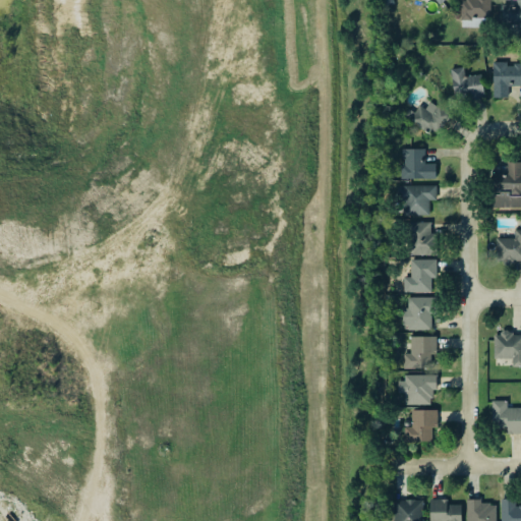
[(460,0),(460,17),(490,18),(489,0),(460,0)]
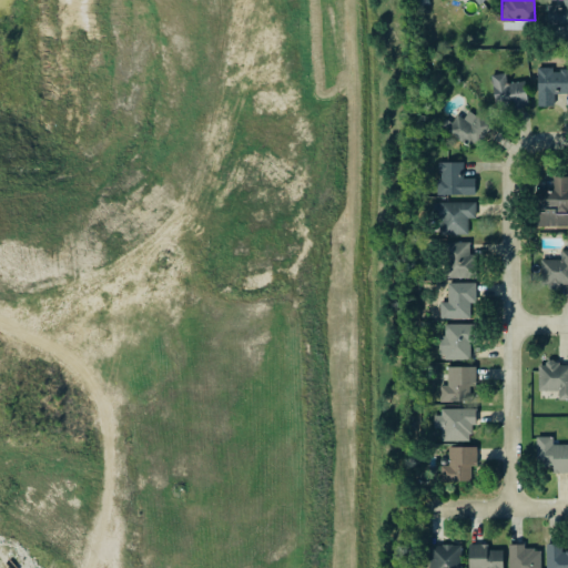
[(547,29),(567,29),(567,0),(563,0),(563,4),(548,4),(547,29)]
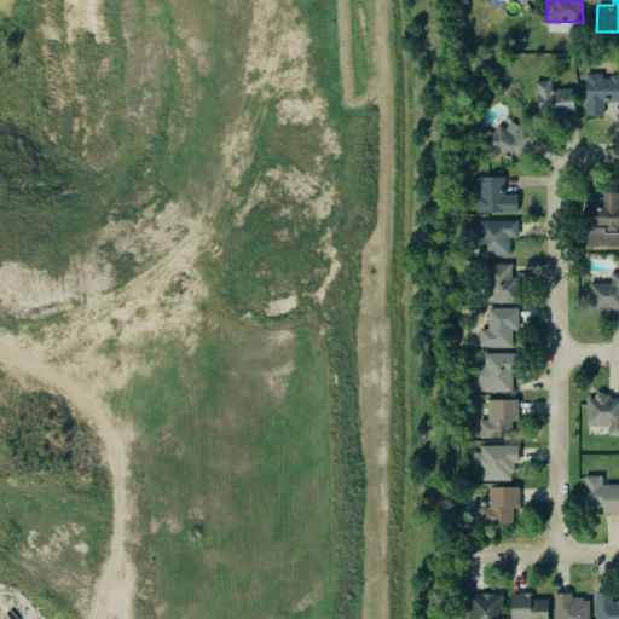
[(618,71),(585,73),(586,116),(618,115),(618,71)]
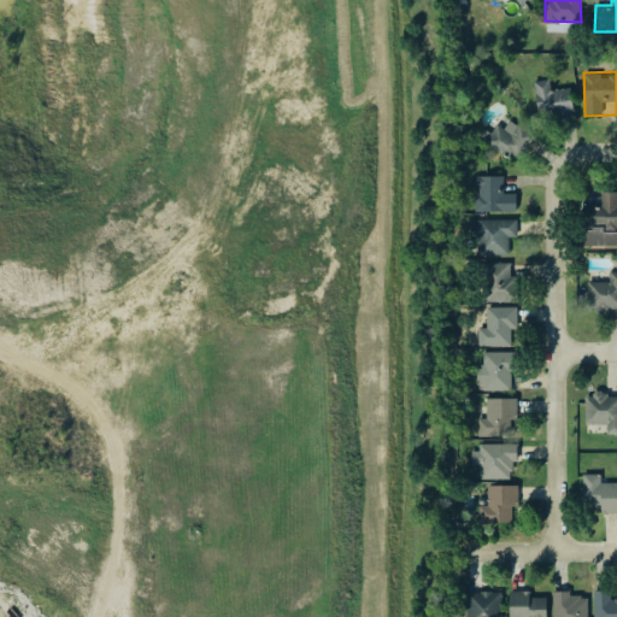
[(559,118),(574,116),(571,88),(551,90),(548,78),(533,81),(538,112),(558,110),(559,118)]
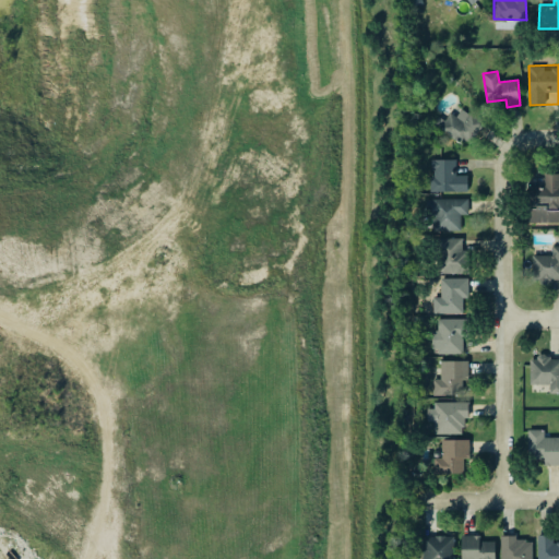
[(452,113),(441,123),(459,140),(467,130),(474,135),(484,126),(463,107),(455,116),(452,113)]
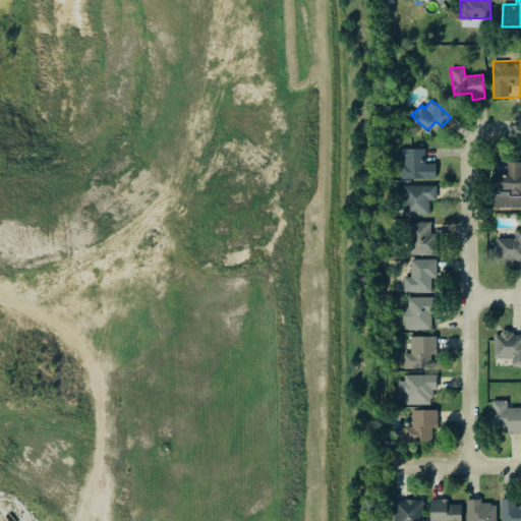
[(437,179),(437,164),(424,164),(424,149),(401,148),(401,178),(437,179)]
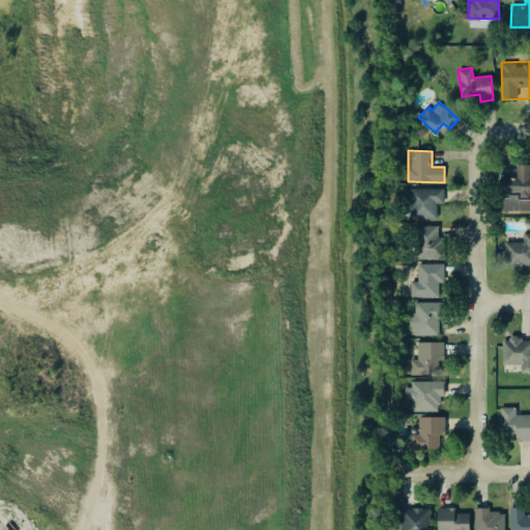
[(529,210),(529,164),(516,165),(516,175),(500,176),(501,211),(529,210)]
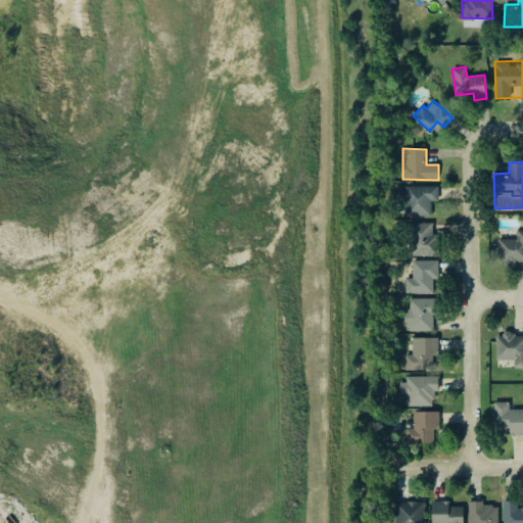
[(431,215),(431,201),(438,200),(437,185),(397,186),(398,204),(405,204),(405,216),(431,215)]
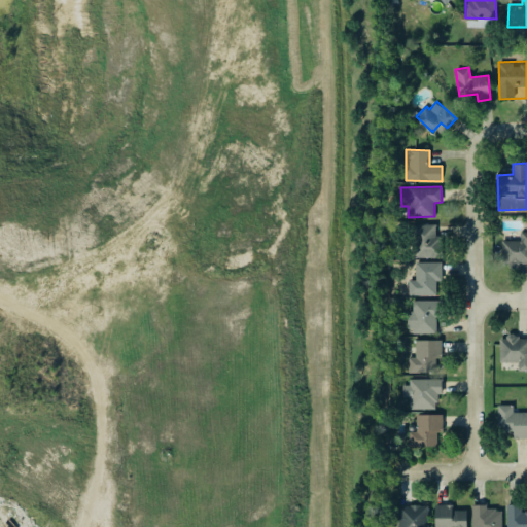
[(438,257),(438,223),(412,224),(413,257),(438,257)]
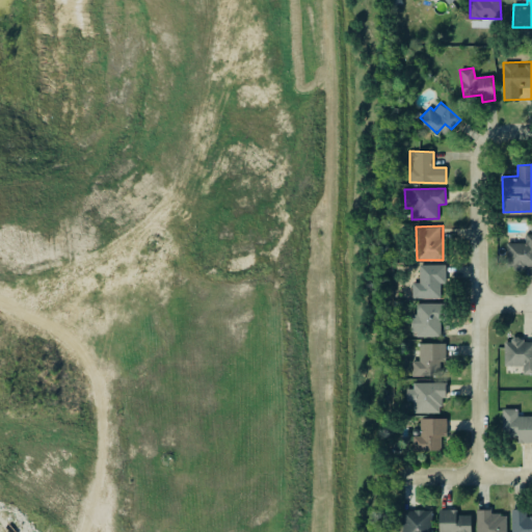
[(507,242),(506,267),(531,267),(531,233),(526,234),(525,243),(507,242)]
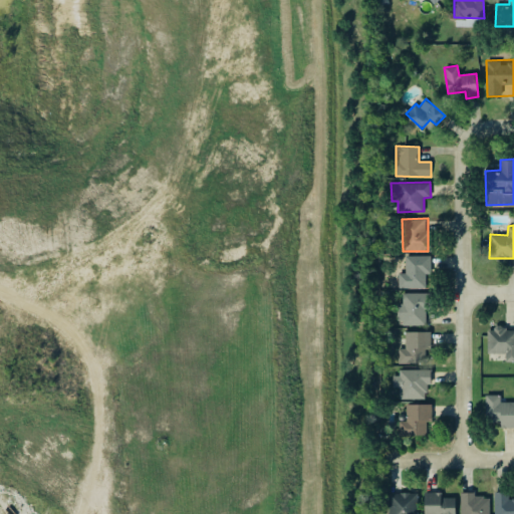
[(398,288),(429,288),(429,256),(405,255),(405,272),(398,272),(398,288)]
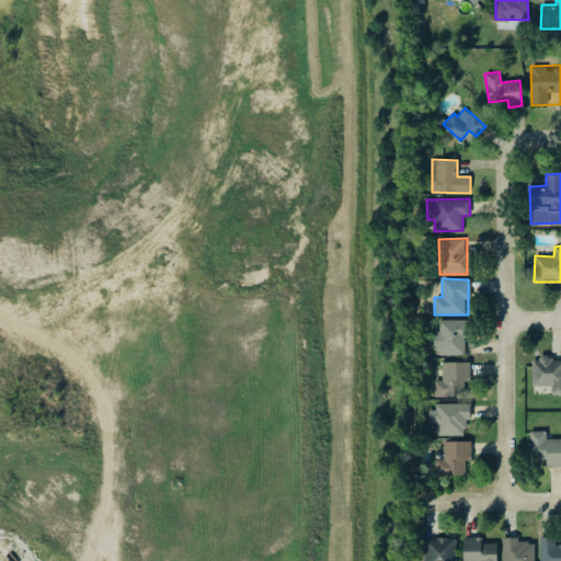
[(433,353),(465,354),(466,320),(439,319),(438,331),(434,331),(433,353)]
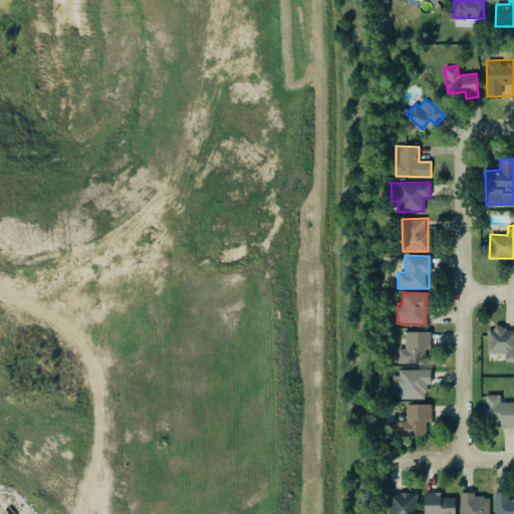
[(513,360),(513,328),(487,328),(487,352),(506,353),(506,360),(513,360)]
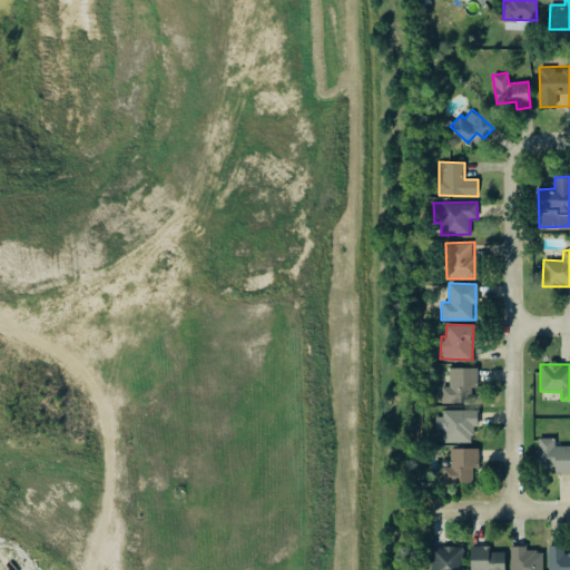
[(442,403),(471,402),(471,387),(478,387),(478,367),(449,367),(450,386),(441,386),(442,403)]
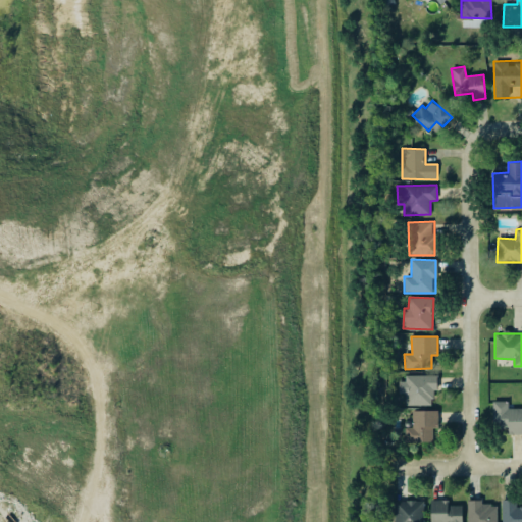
[(405,405),(433,405),(433,390),(438,390),(438,376),(399,376),(399,393),(405,393),(405,405)]
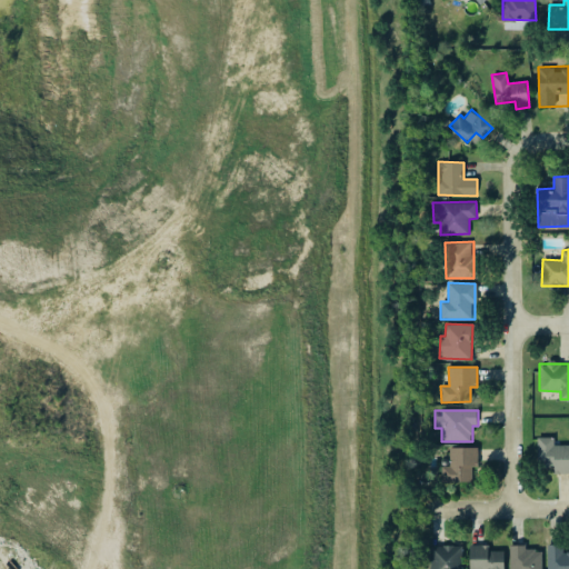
[(568,472),(568,445),(553,445),(553,438),(538,437),(537,467),(553,468),(553,473),(568,472)]
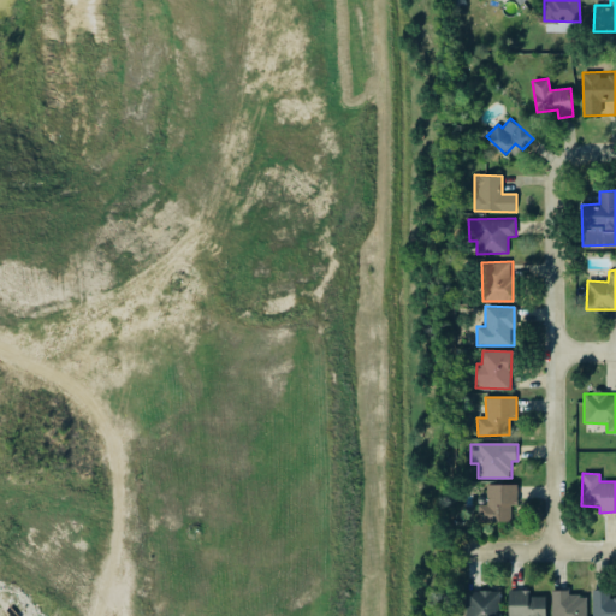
[(486,485),(486,504),(478,504),(478,521),(511,521),(511,505),(517,505),(517,485),(486,485)]
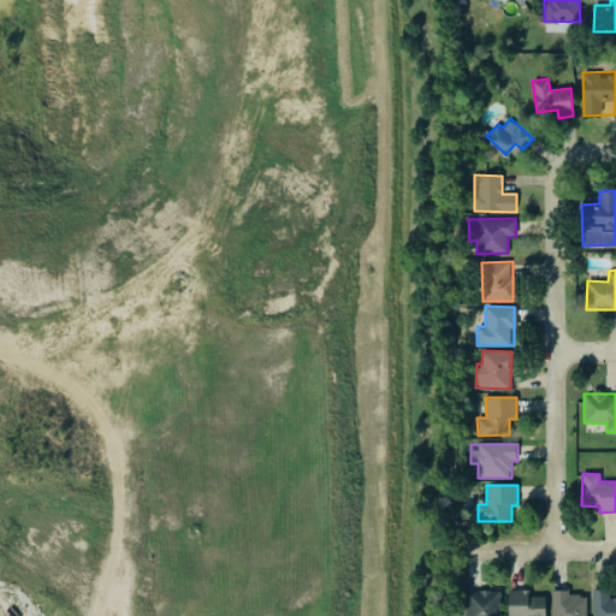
[(592,615),(615,615),(615,588),(612,590),(592,590),(592,615)]
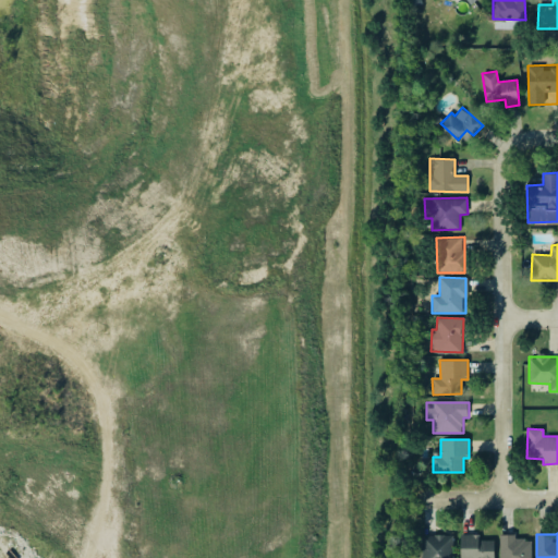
[(494,557),(494,540),(480,541),(478,534),(460,534),(460,557),(494,557)]
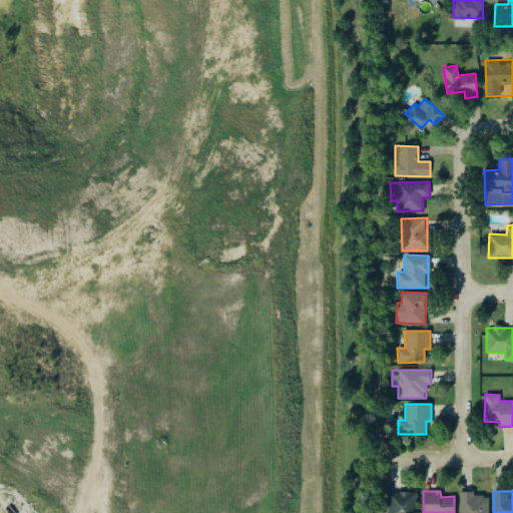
[(488,512),(488,496),(474,496),(474,491),(459,491),(459,512),(488,512)]
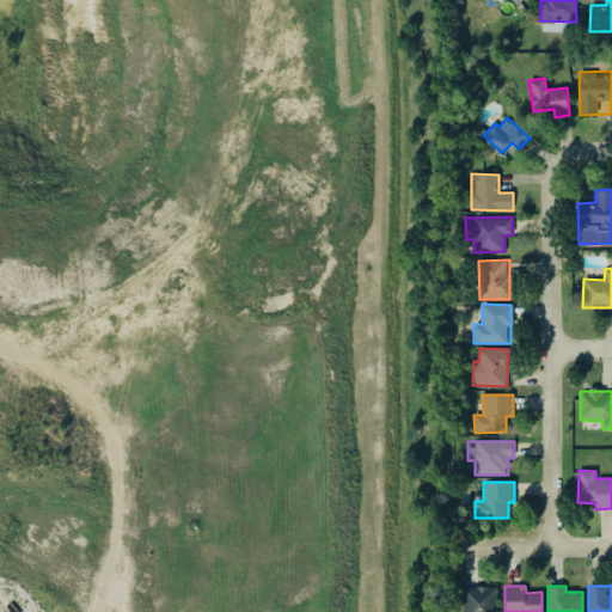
[(496,611),(497,587),(463,587),(461,611),(496,611)]
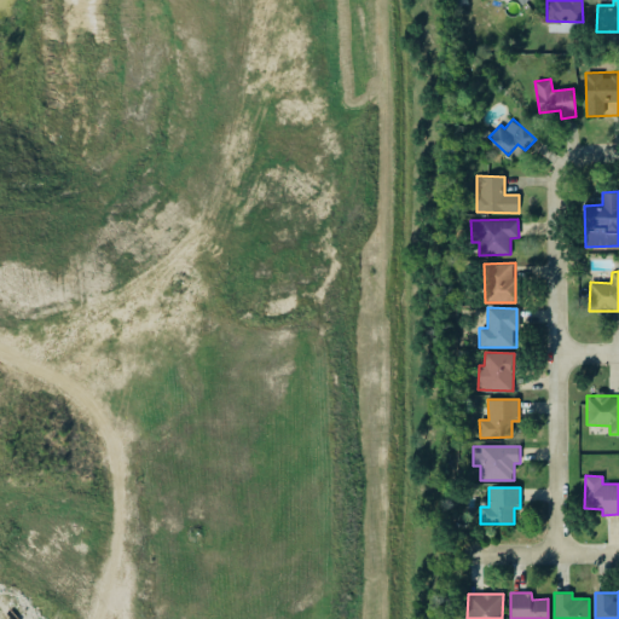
All buildings are outlined.
